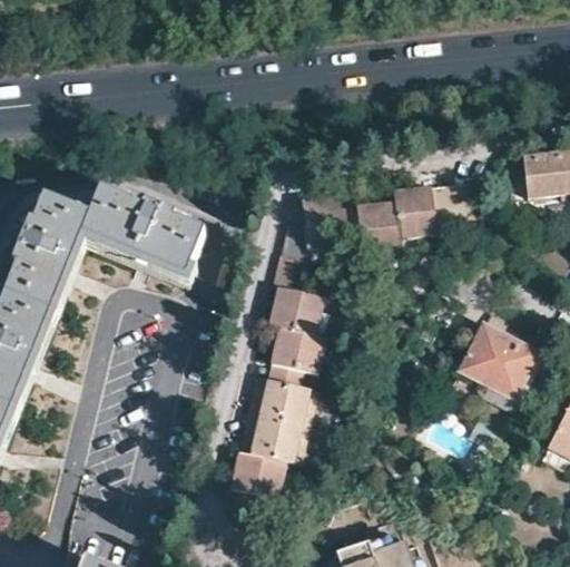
[(569,189),(569,152),(510,158),(511,165),(523,165),(527,195),(569,189)]
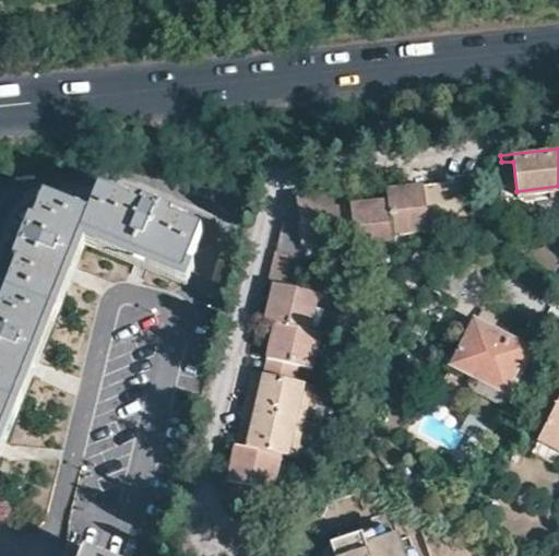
[(428,224),(456,221),(479,176),(424,182),(428,224)]
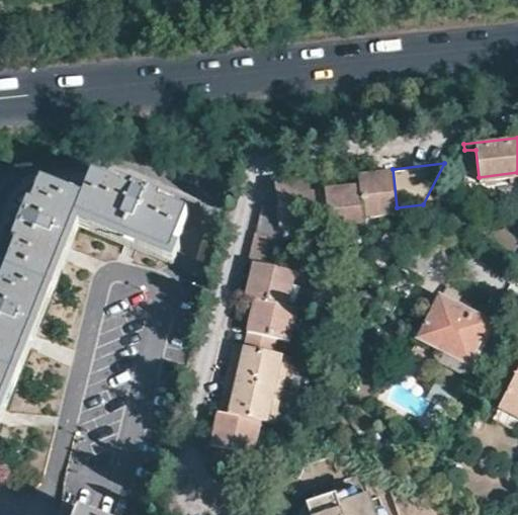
[(397,211),(397,207),(393,169),(358,173),(359,182),(362,216),(397,211)]
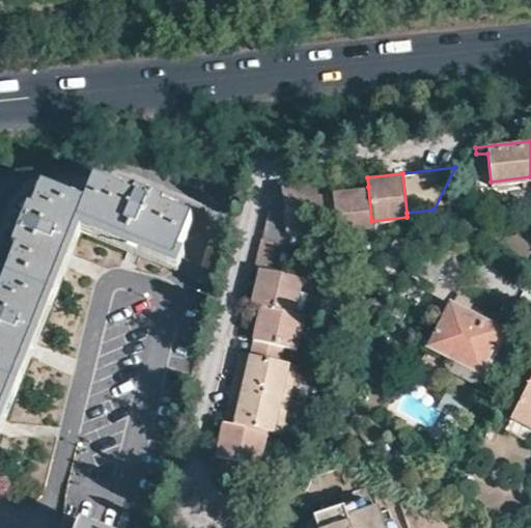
[(0,416),(76,224),(173,261),(191,218),(163,207),(164,203),(123,187),(121,191),(93,179),(83,202),(42,186),(32,210),(27,209),(12,246),(17,248),(0,289),(0,416)]
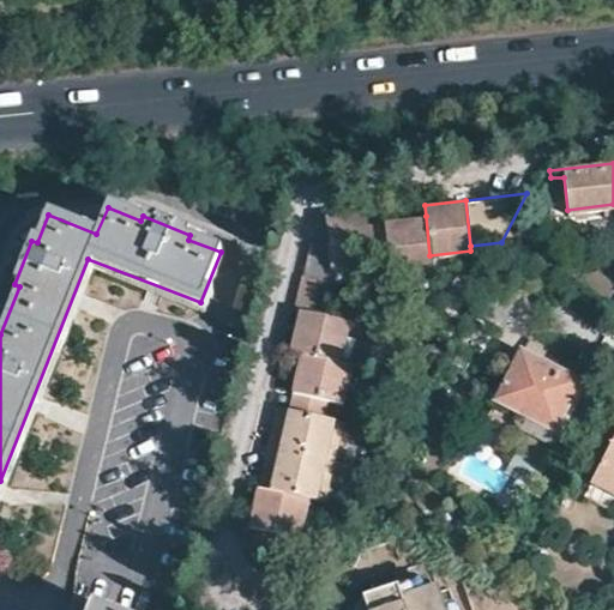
[(369,222),(368,212),(327,217),(330,239),(311,240),(299,290),(333,299),(338,281),(329,278),(331,267),(373,263),(373,258),(369,222)]
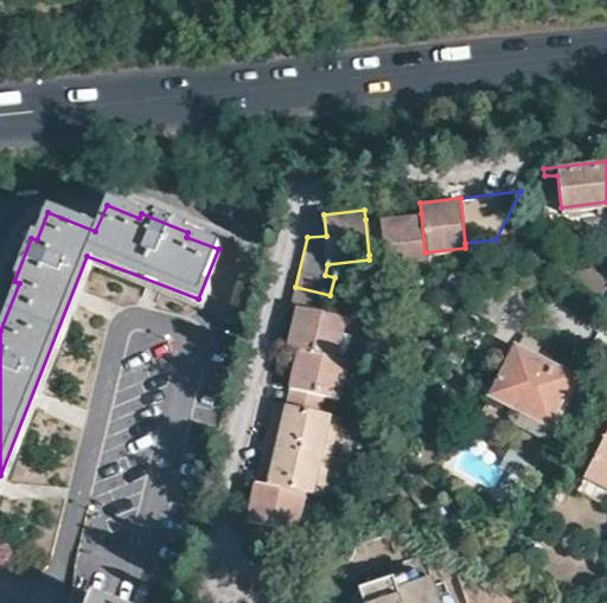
[(387,269),(426,264),(425,252),(421,213),(365,219),(369,255),(384,254),(387,269)]
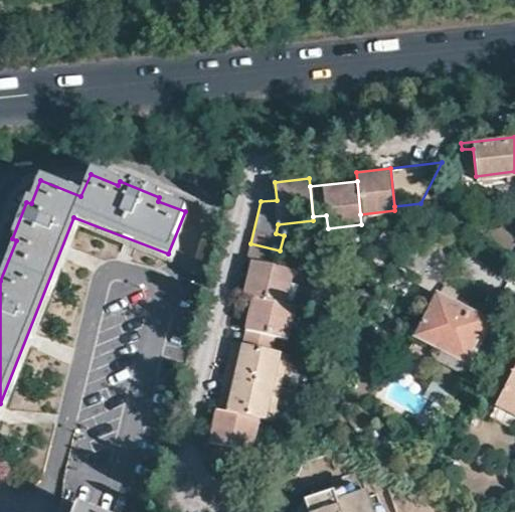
[(280,250),(250,243),(247,259),(251,260),(244,292),(253,294),(287,302),(294,269),(277,266),(278,262),(280,250)]
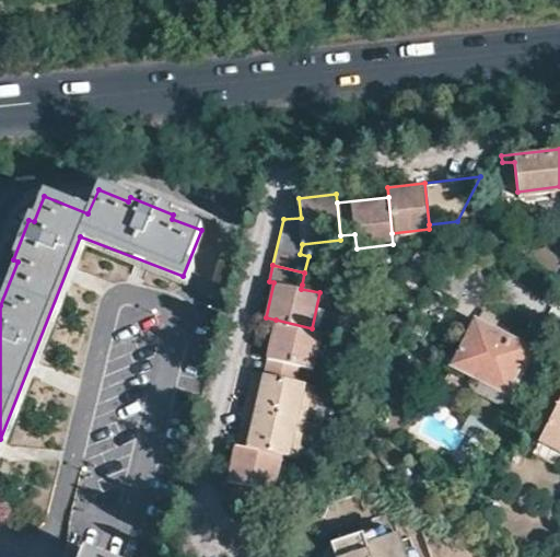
[(506,392),(529,345),(473,317),(451,364),(506,392)]
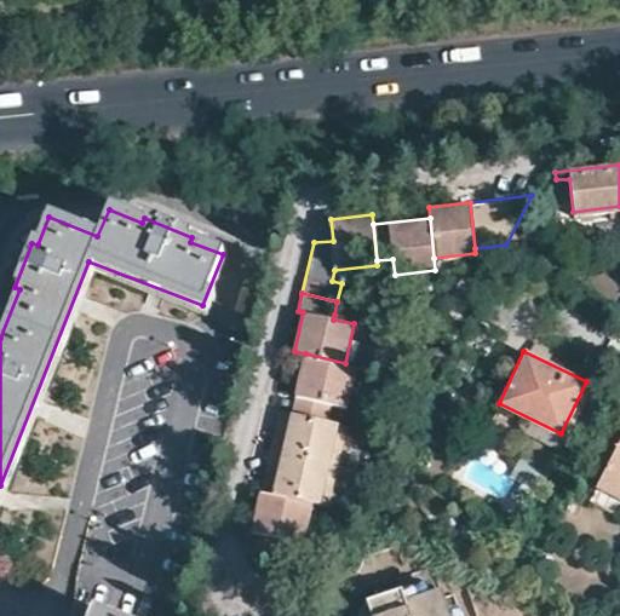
[(346,404),(355,366),(345,363),(305,353),(292,410),(326,418),(328,401),(346,404)]
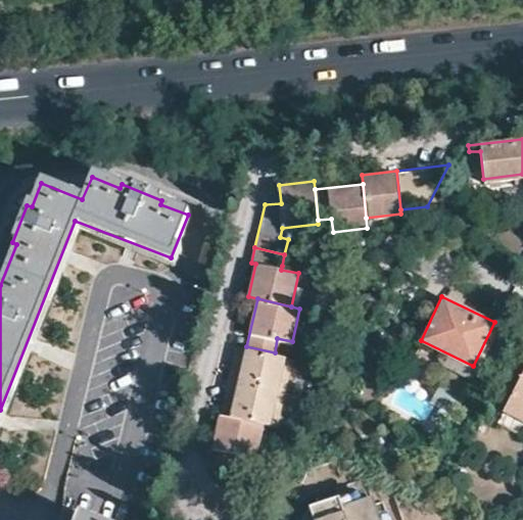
[(282,390),(291,357),(275,352),(246,346),(237,343),(229,378),(282,390)]
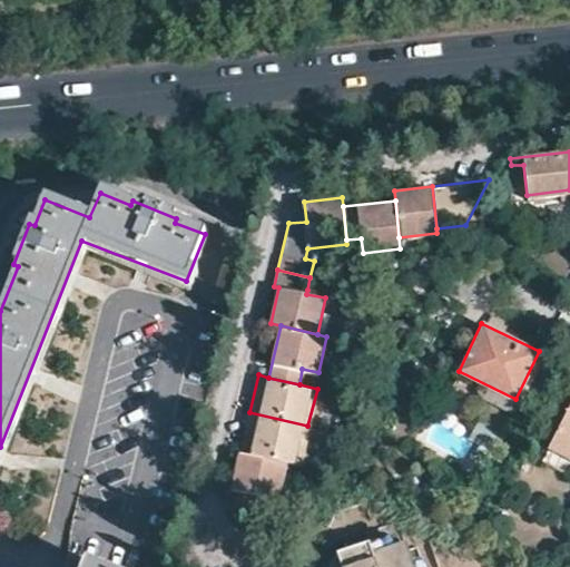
[(569,400),(549,440),(569,451),(569,400)]
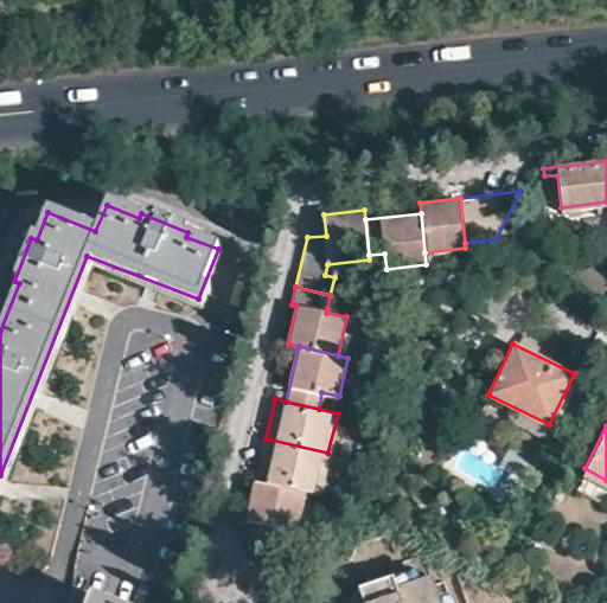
[(318,492),(327,453),(266,438),(256,478),(305,489),(318,492)]
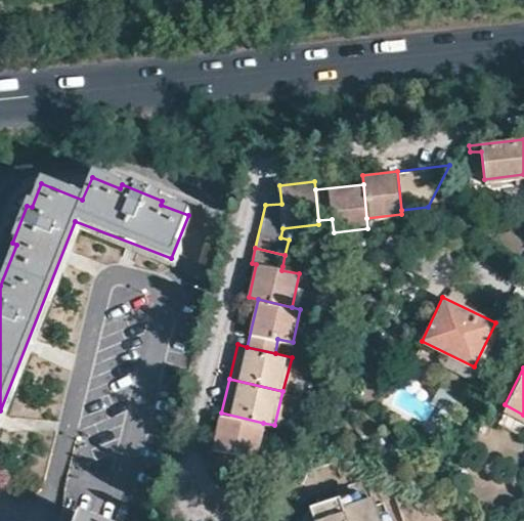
[(213,462),(244,469),(247,454),(255,457),(263,423),(221,413),(212,446),(217,448),(213,462)]
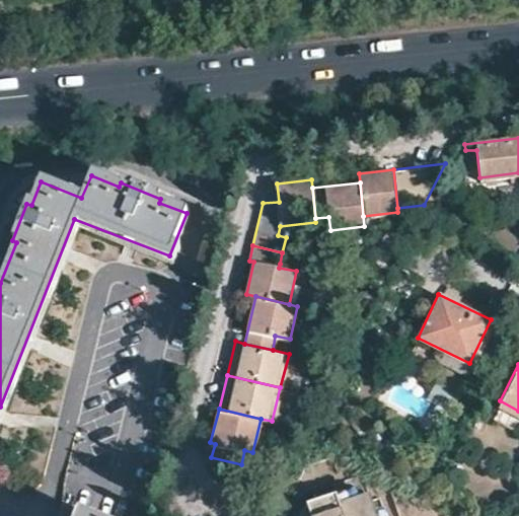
[(296,515),(373,515),(369,503),(365,489),(359,492),(356,483),(303,501),(296,515)]
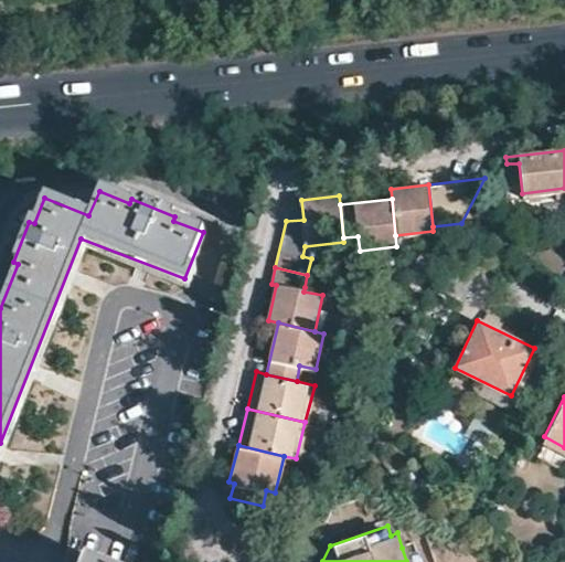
[(413,544),(402,548),(406,561),(412,561),(417,560),(413,544)]
